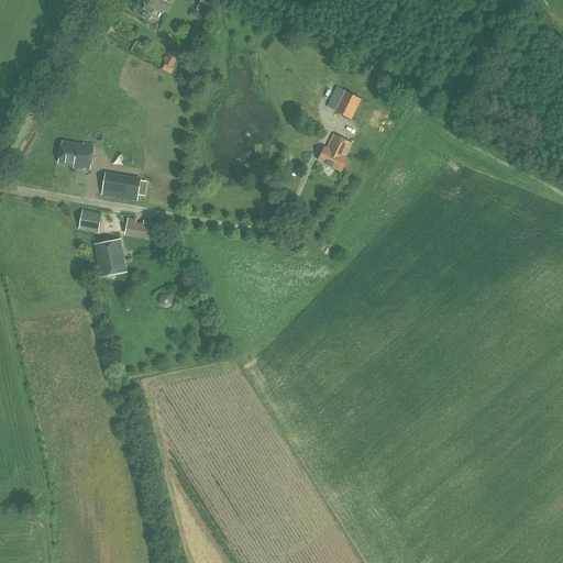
[(164,15),(168,6),(159,0),(141,0),(141,1),(145,4),(143,9),(152,14),(154,10),(164,15)]
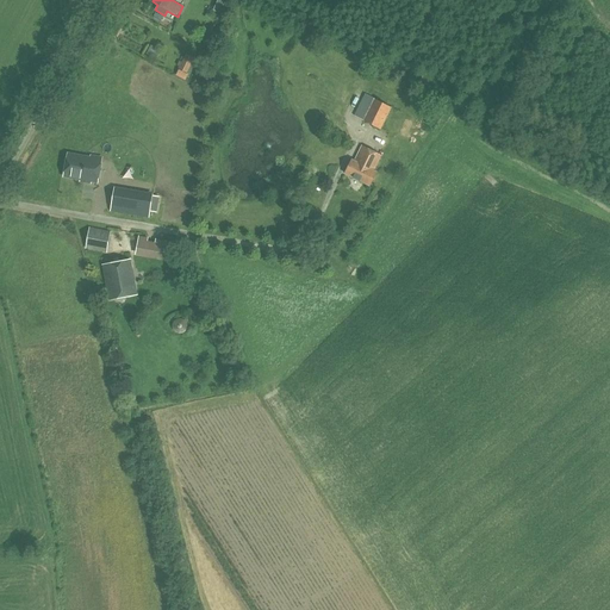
[(118,37),(123,30),(116,25),(111,33),(118,37)]
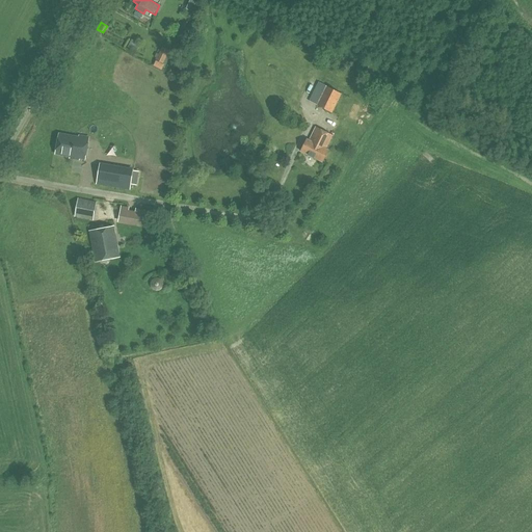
[(136,52),(140,44),(132,40),(127,47),(136,52)]
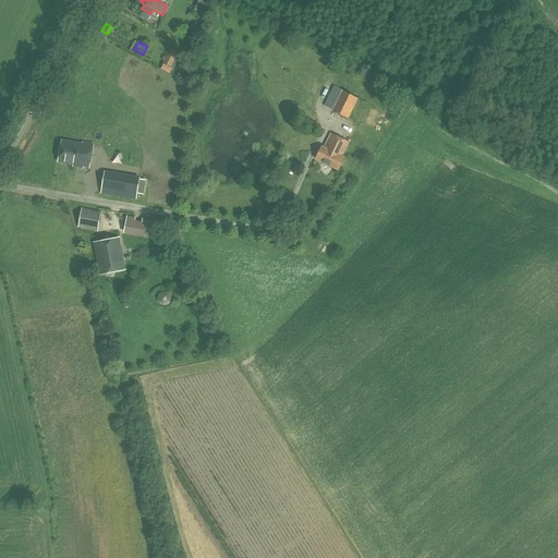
[(171,68),(178,53),(170,49),(164,63),(171,68)]
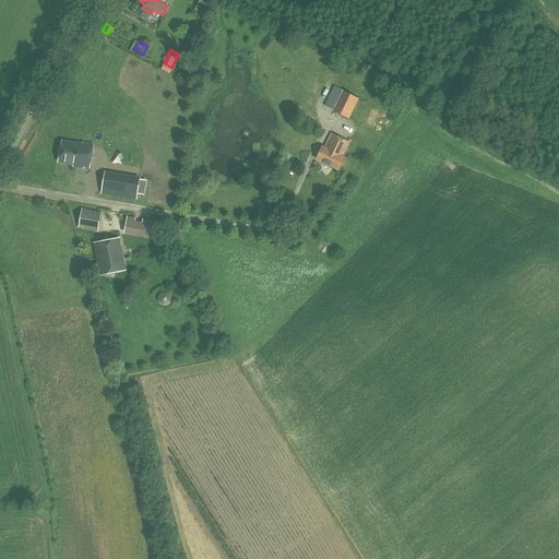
[(334,85),(324,106),(349,119),(359,99),(334,85)]
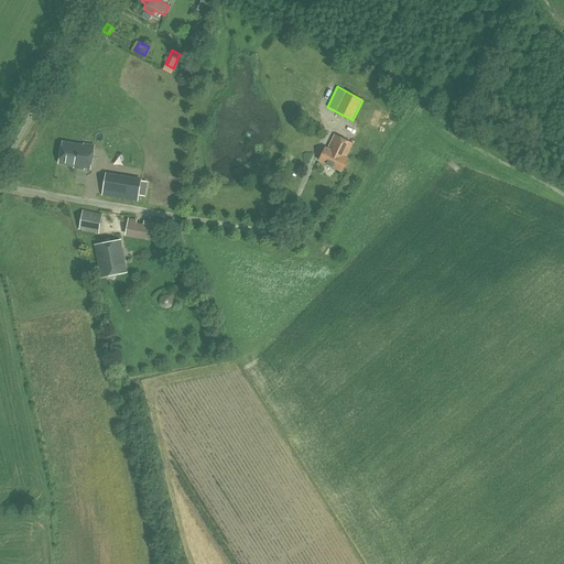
[(345,158),(353,143),(335,136),(328,149),(325,148),(320,160),(342,172),(348,159),(345,158)]
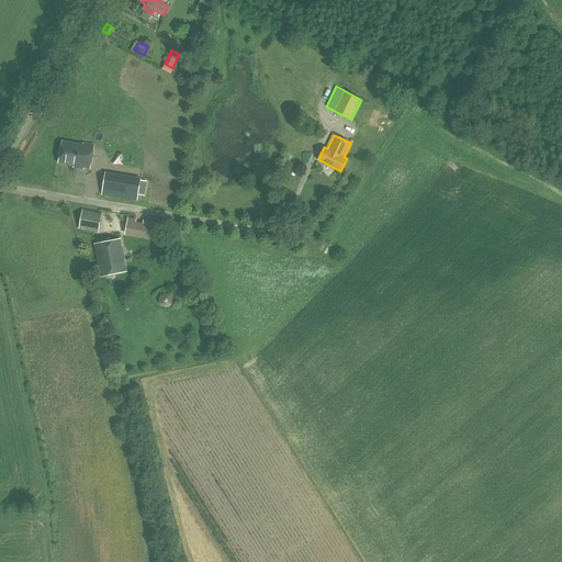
[(83,143),(82,144),(62,141),(57,164),(74,166),(72,168),(83,170),(83,168),(90,169),(94,145),(83,143)]
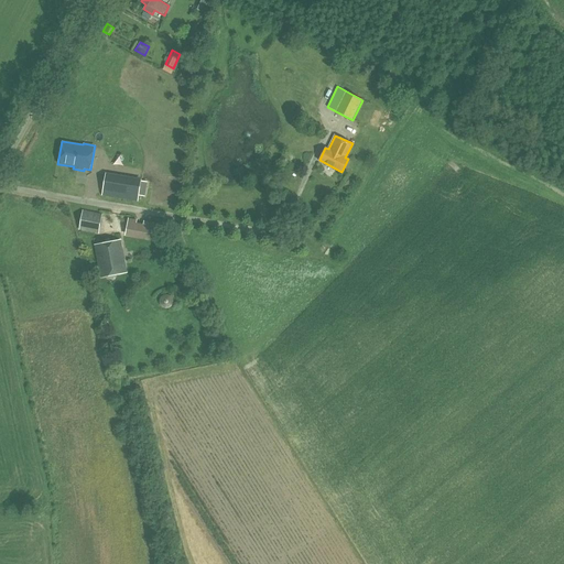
[(108,173),(104,195),(138,201),(139,195),(141,181),(141,180),(108,173)]
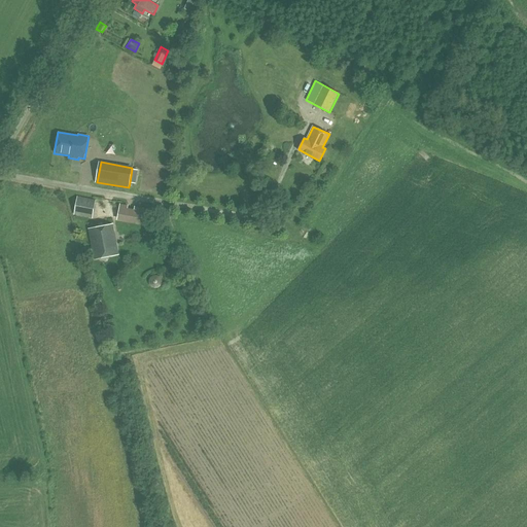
[(93,217),(96,200),(77,197),(74,214),(93,217)]
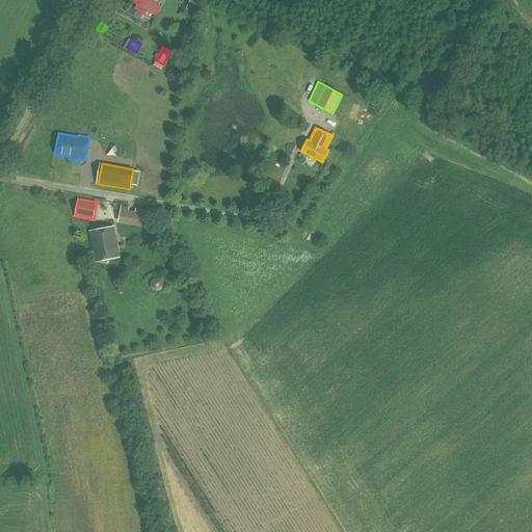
[(135,212),(129,211),(129,207),(121,206),(117,221),(149,228),(151,211),(136,209),(135,212)]
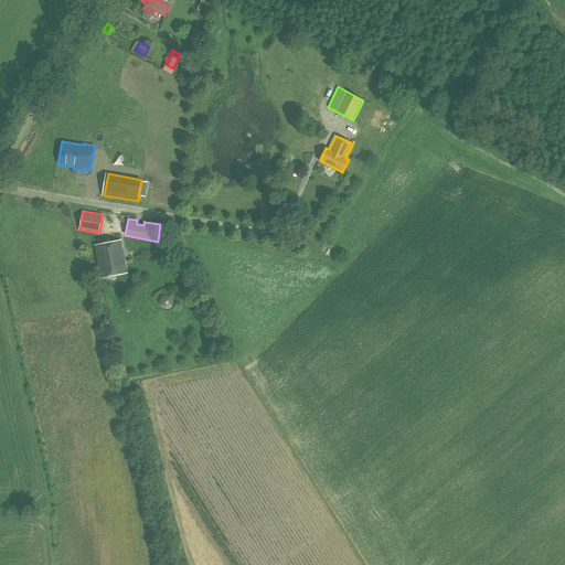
[(104,277),(128,272),(121,240),(97,245),(104,277)]
